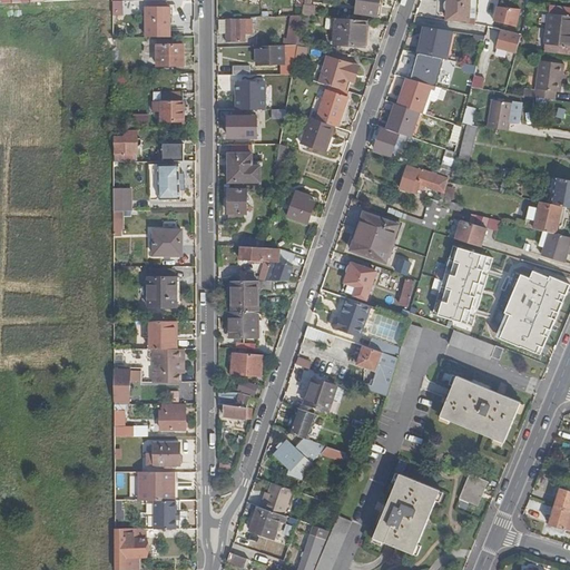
[(114,15),(130,16),(131,1),(115,0),(114,15)]
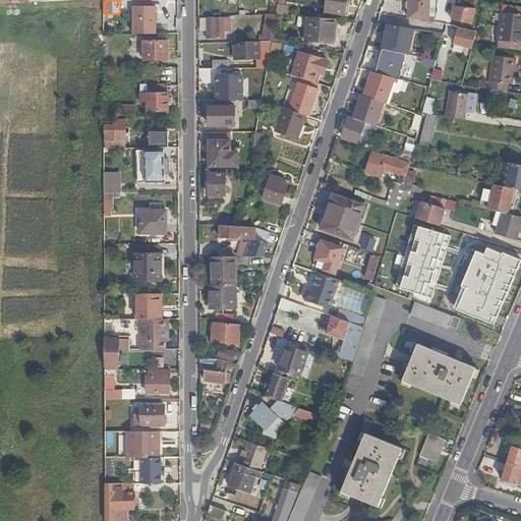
[(328,0),(326,13),(345,16),(347,0),(328,0)]
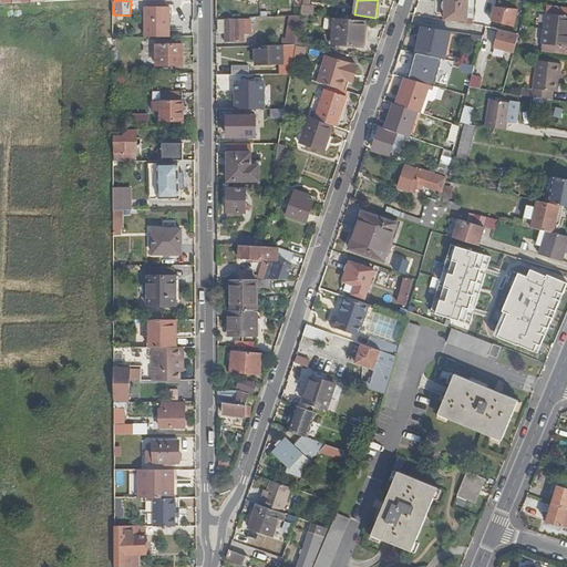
[(466,0),(444,0),(444,27),(457,28),(457,21),(466,22),(466,0)]
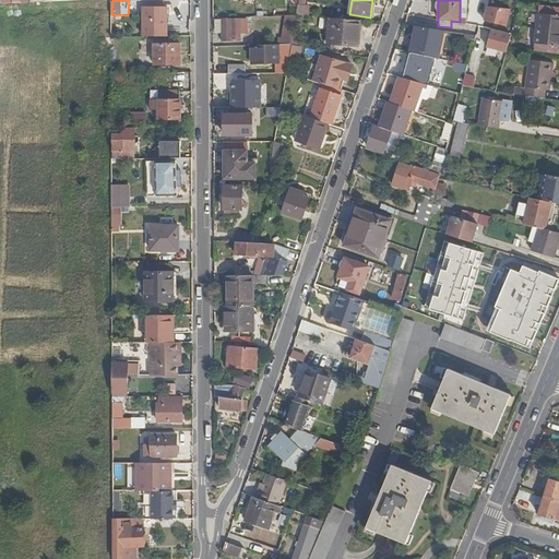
[(487,23),(513,26),(515,9),(489,6),(487,23)]
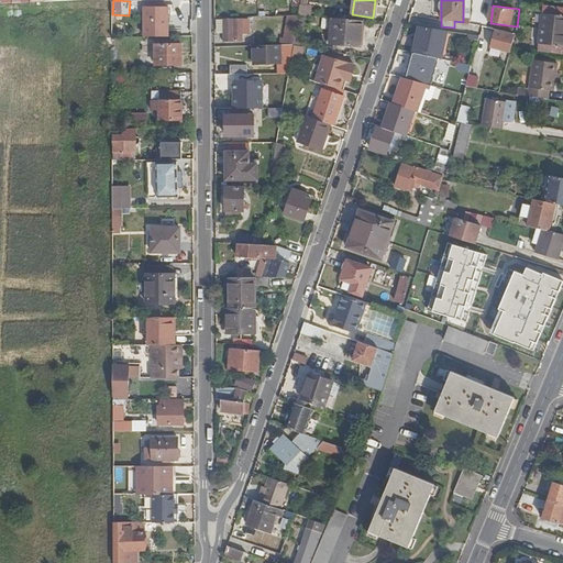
[(541,30),(562,32),(562,9),(544,7),(541,30)]
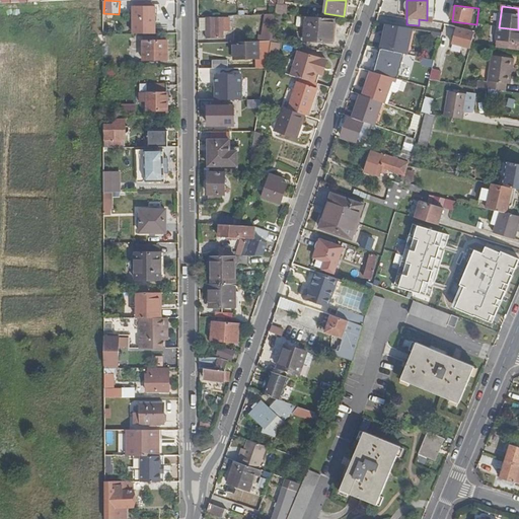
[(155,9),(133,9),(134,33),(155,33),(155,9)]
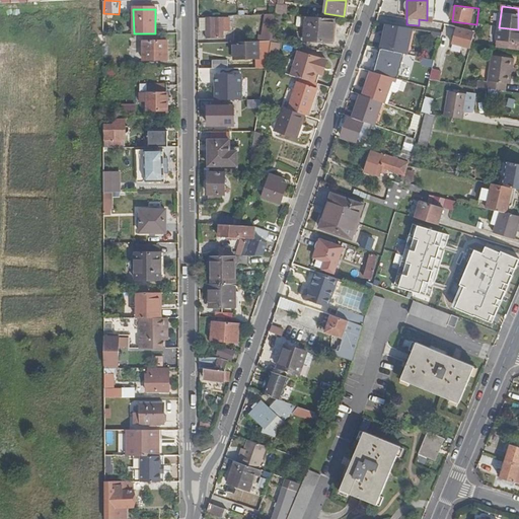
[(271,43),(275,44),(280,16),(275,15),(275,16),(271,43)]
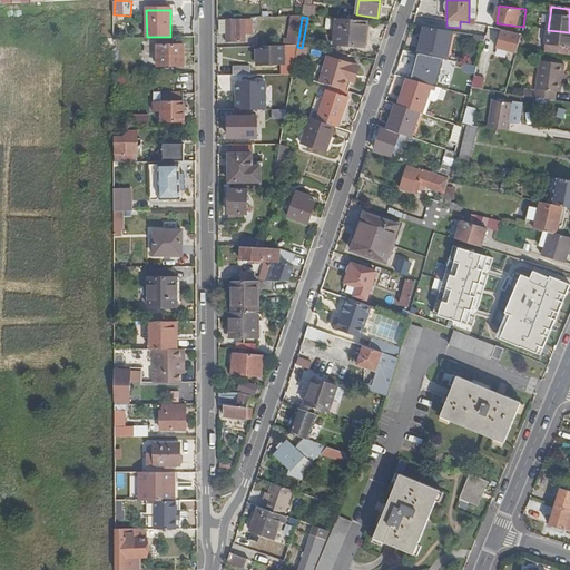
[(287,47),(297,47),(302,18),(296,18),(293,40),(288,39),(287,47)]
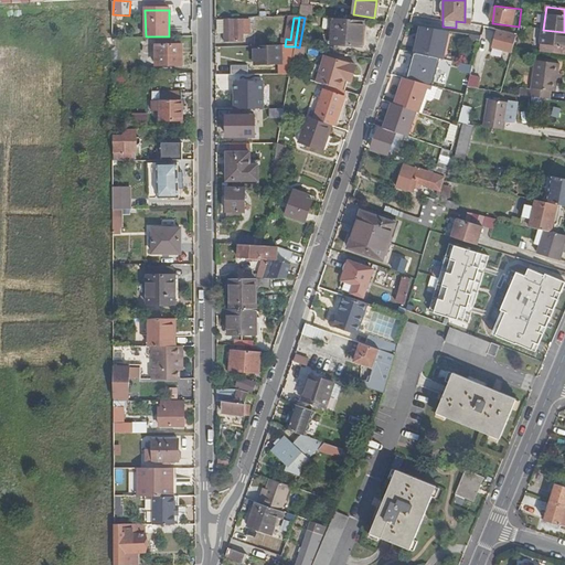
[(243,20),(225,20),(225,38),(225,42),(243,42),(243,33),(249,33),(249,20),(243,20)]
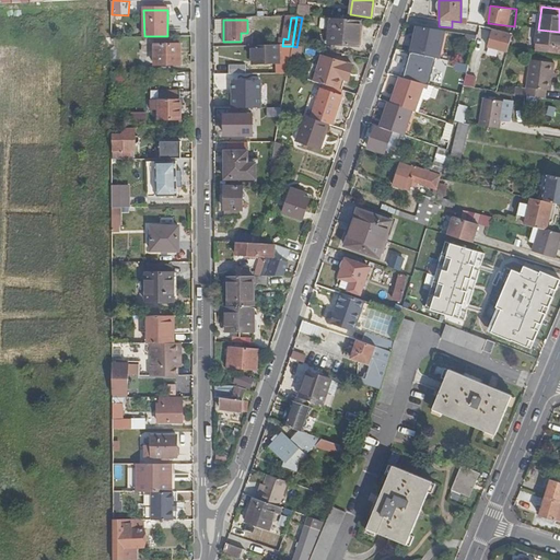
[(361,22),(330,20),(329,45),(359,47),(361,22)]
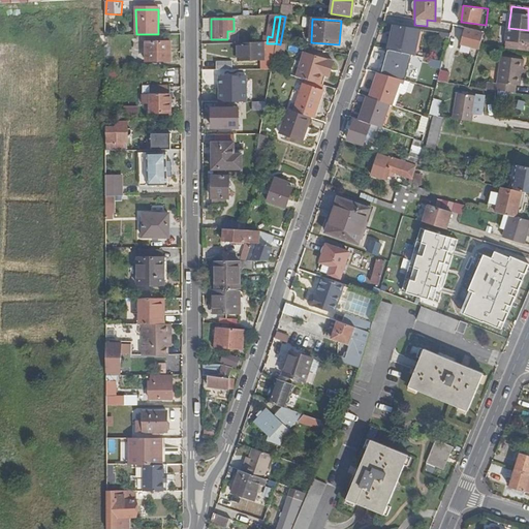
[(390,51),(411,56),(413,56),(419,31),(395,27),(390,51)]
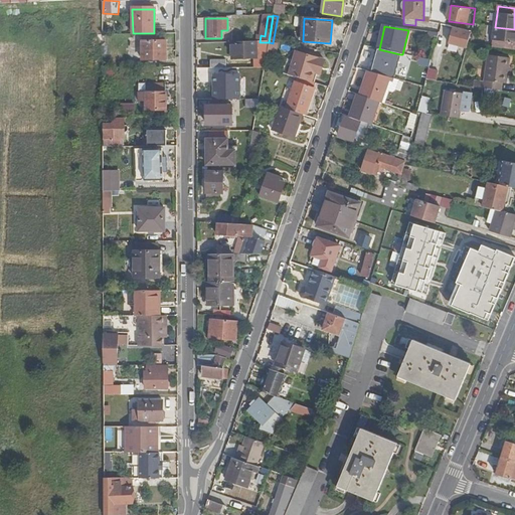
[(514,50),(514,29),(495,27),(493,48),(514,50)]
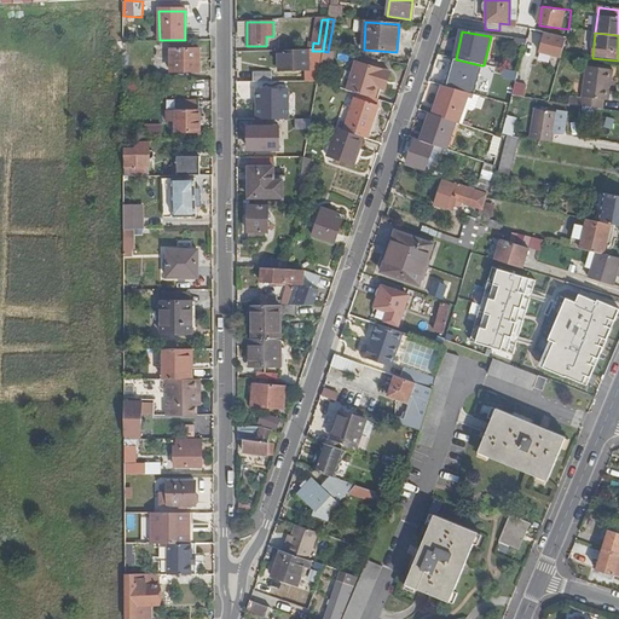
[(566,41),(543,36),(538,53),(561,58),(566,41)]
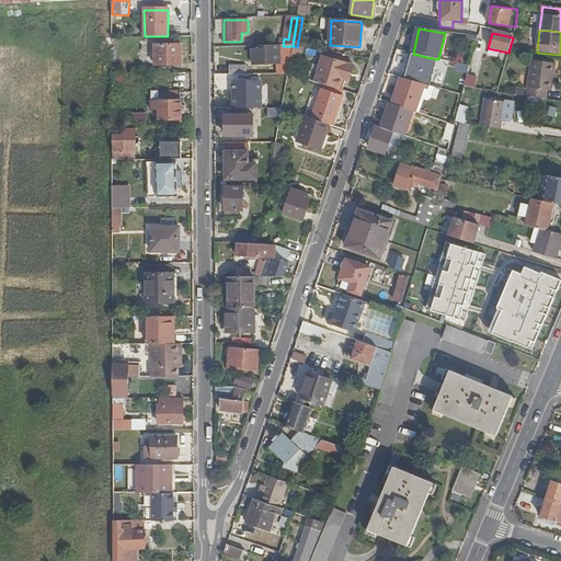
[(181,46),(155,46),(155,66),(181,65),(181,46)]
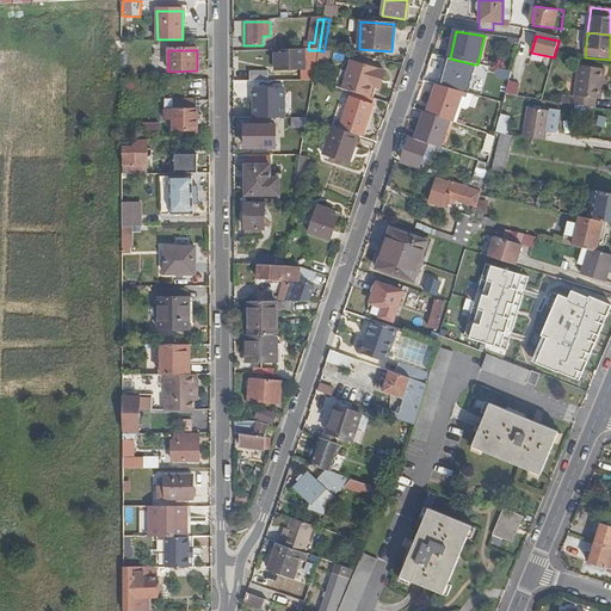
[(316,65),(319,50),(308,50),(304,51),(304,65),(316,65)]
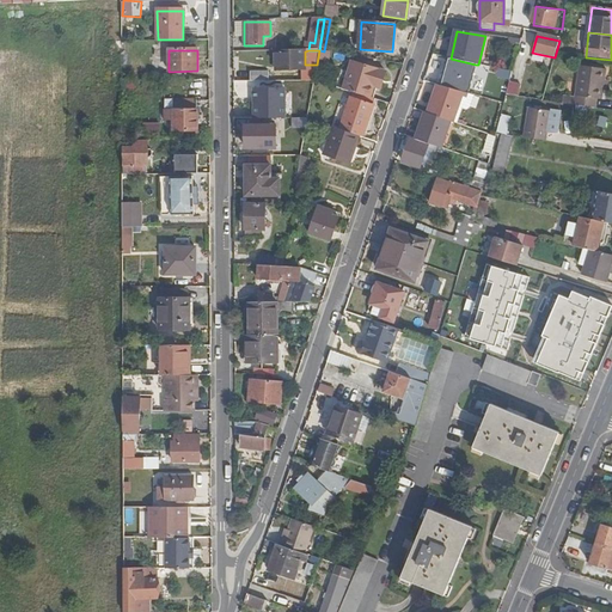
[(305,65),(305,51),(276,51),(276,69),(305,69),(305,65)]
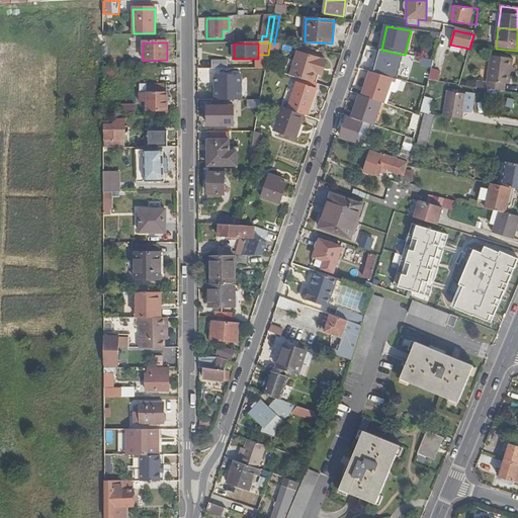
[(393,79),(397,79),(403,55),(381,50),(379,50),(373,73),(393,79)]
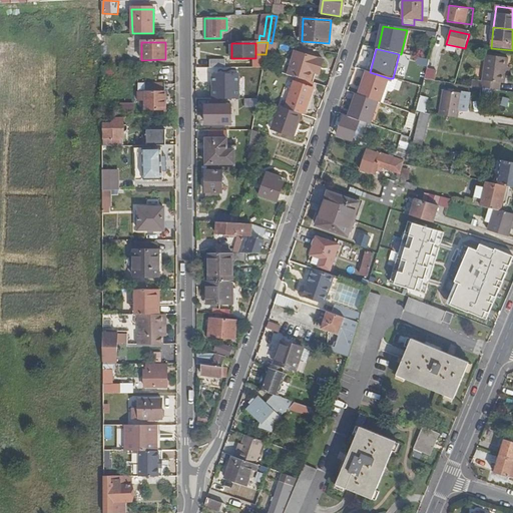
[(295,53),(288,76),(296,78),(310,82),(313,73),(315,68),(321,70),(324,62),(295,53)]
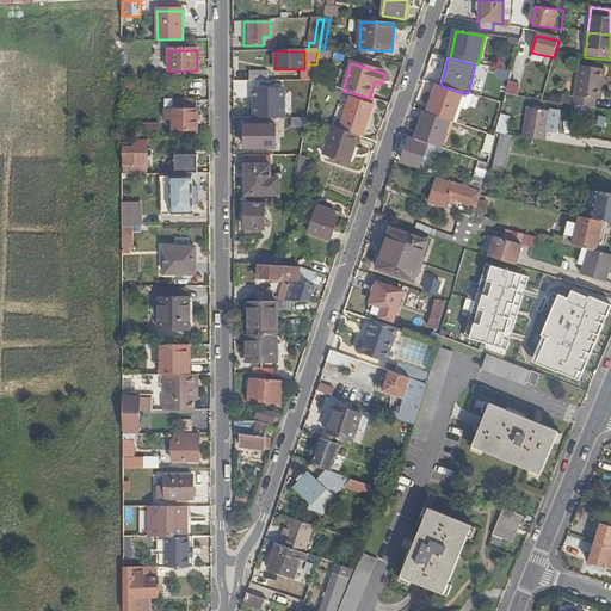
[(562,97),(561,104),(574,106),(582,107),(594,109),(596,100),(600,102),(605,69),(579,67),(574,99),(562,97)]
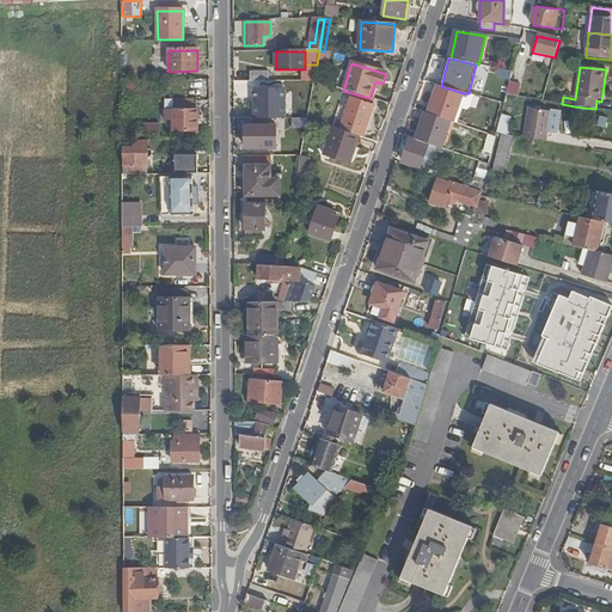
[(123,81),(124,92),(139,91),(138,80),(123,81)]
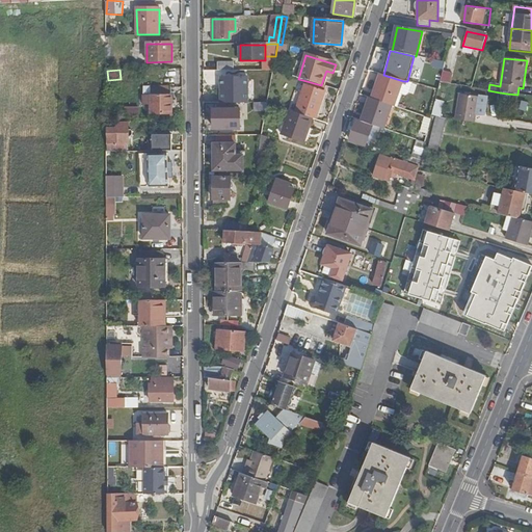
[(232,104),(232,71),(218,71),(217,71),(217,80),(215,80),(215,86),(211,86),(211,97),(215,97),(215,104),(232,104)]
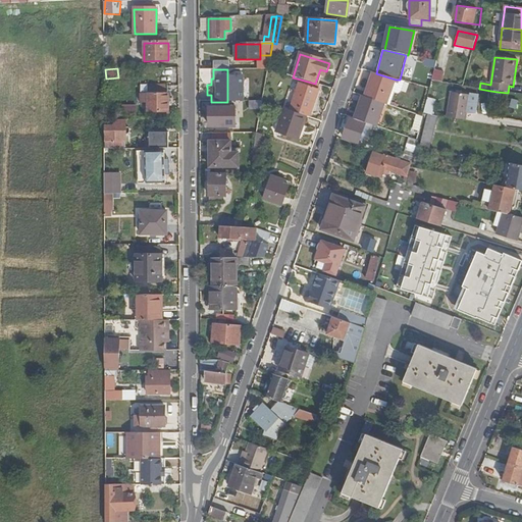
[(384,104),(386,105),(393,89),(396,80),(376,73),(373,72),(364,97),(384,104)]
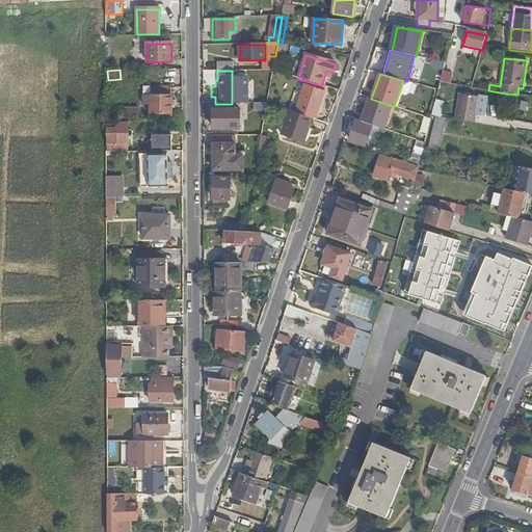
[(249,80),(249,104),(261,104),(261,80),(249,80)]
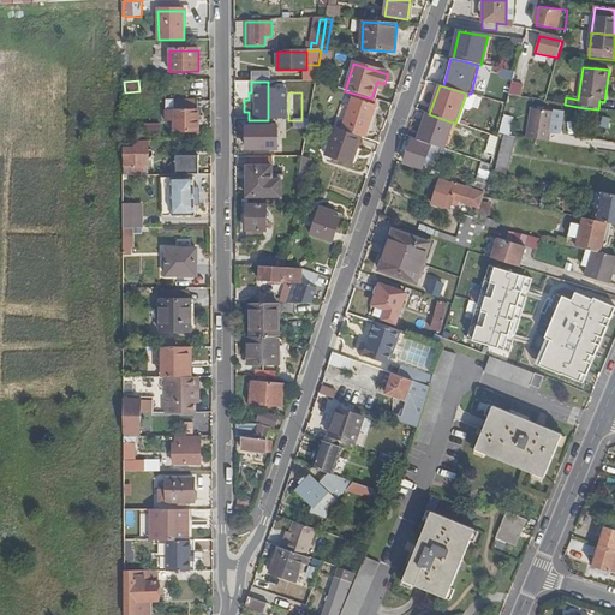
[(364,138),(378,101),(371,99),(354,94),(342,131),(362,137),(364,138)]
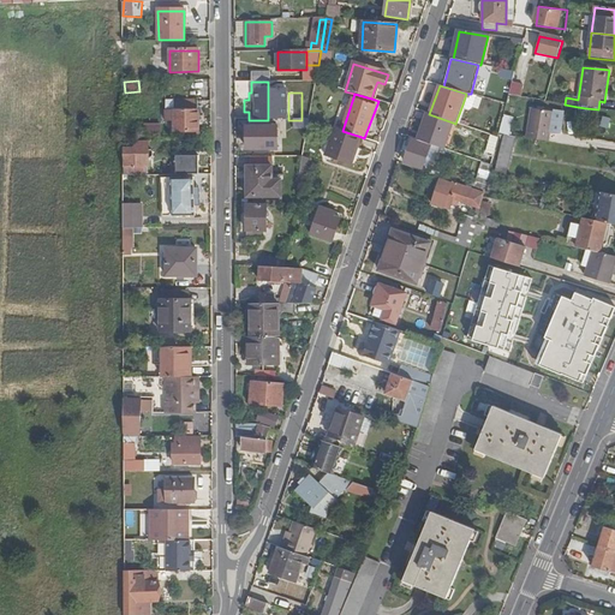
[(466,94),(463,105),(472,108),(477,96),(471,94),(466,94)]
